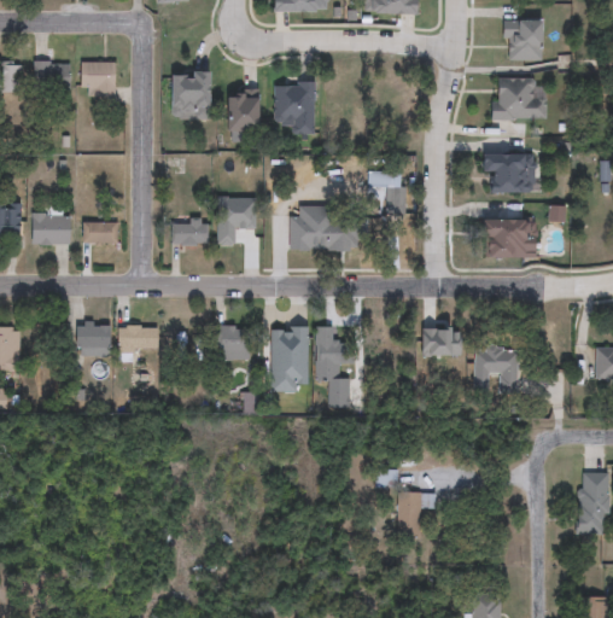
[(327,0),(327,13),(274,13),(274,0),(327,0)]
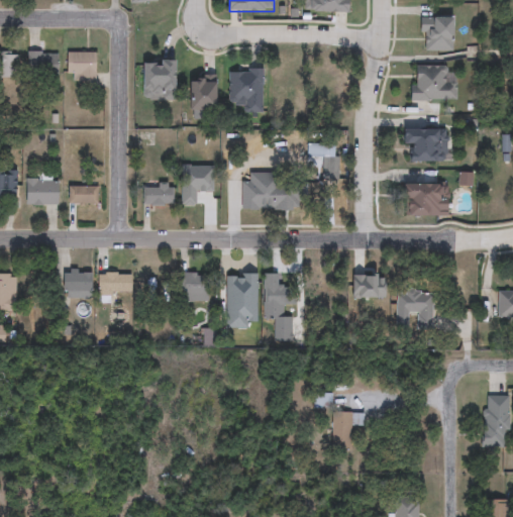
[(347,0),(347,13),(309,13),(309,0),(347,0)]
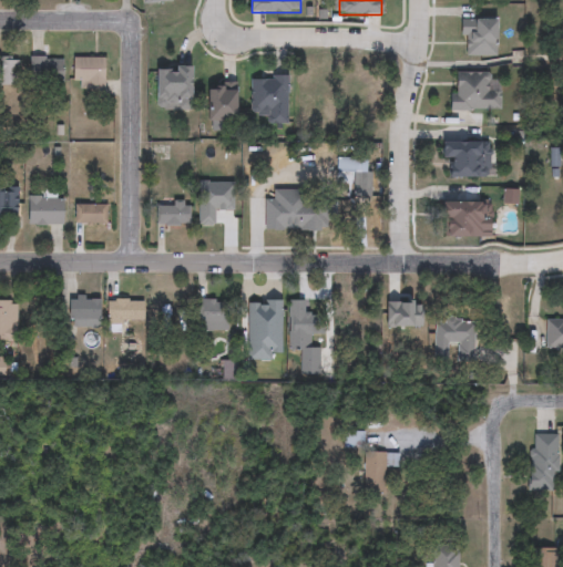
[(499,58),(469,58),(469,37),(467,37),(467,21),(499,21),(499,58)]
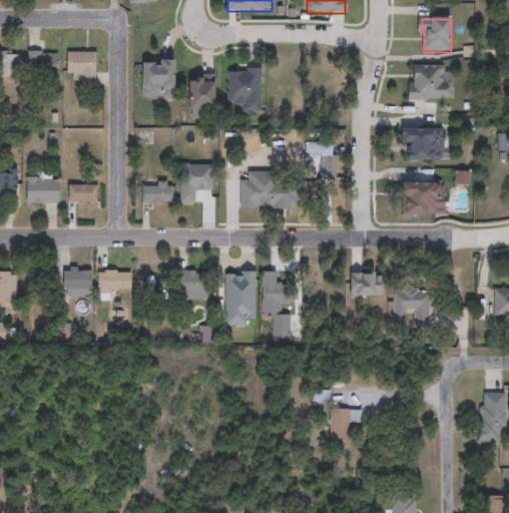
[(0,77),(0,52),(19,52),(19,77),(0,77)]
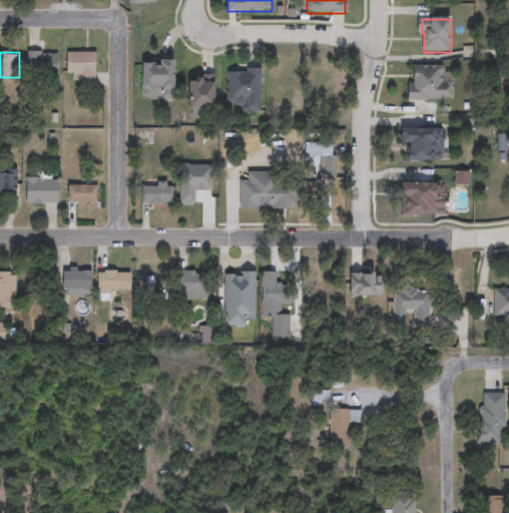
[(30,52),(60,52),(60,75),(30,75),(30,52)]
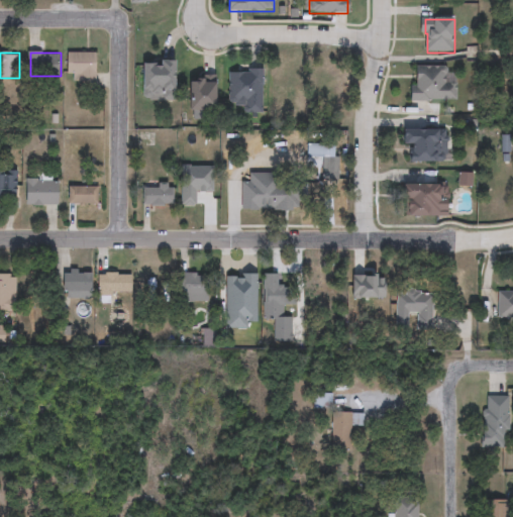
[(69,75),(69,54),(97,54),(97,80),(76,80),(76,75),(69,75)]
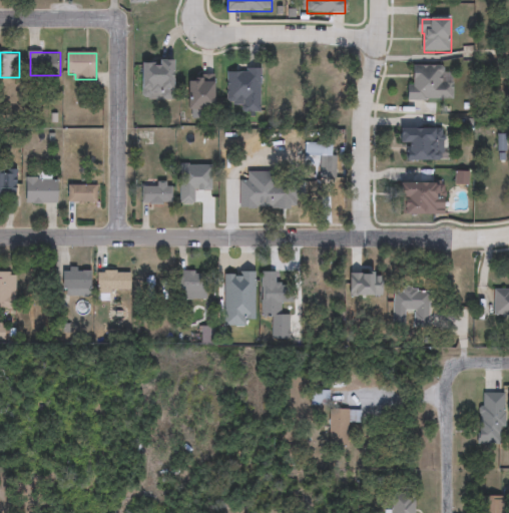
[(142,99),(142,61),(175,62),(174,99),(142,99)]
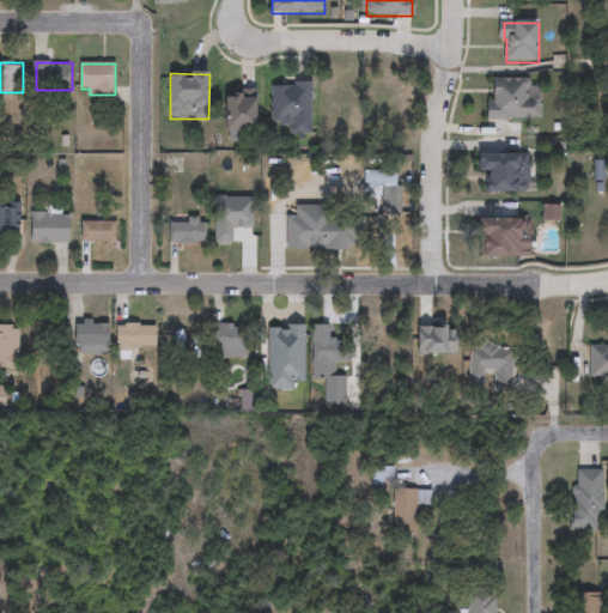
[(492,120),(492,79),(532,78),(532,95),(542,95),(542,119),(492,120)]
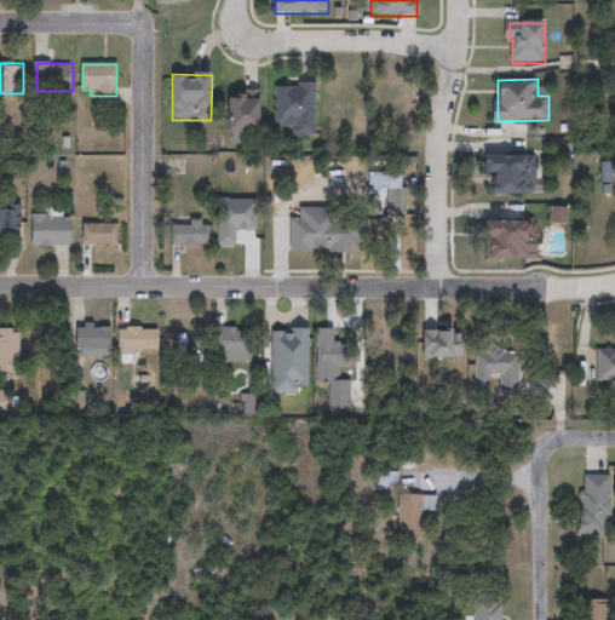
[(316,86),(316,137),(294,137),(294,124),(276,124),(276,86),(316,86)]
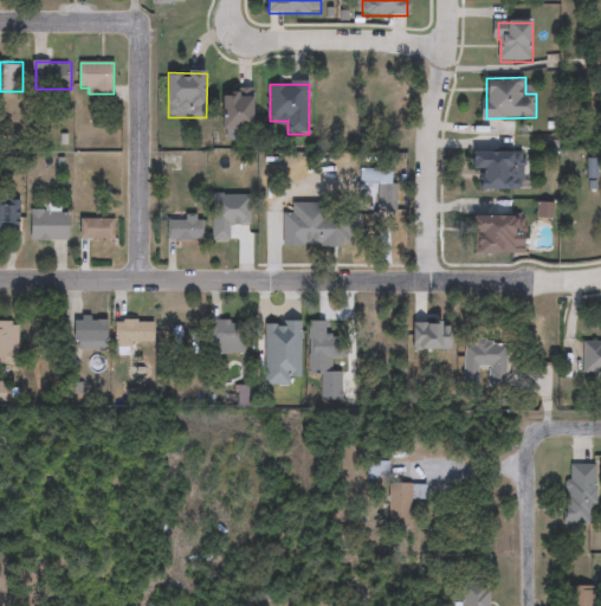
[(253,130),(224,130),(224,94),(253,94),(253,130)]
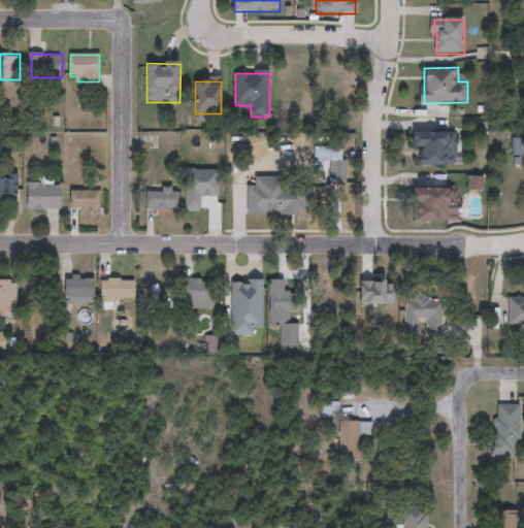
[(415,132),(458,132),(458,166),(419,166),(419,150),(415,150),(415,132)]
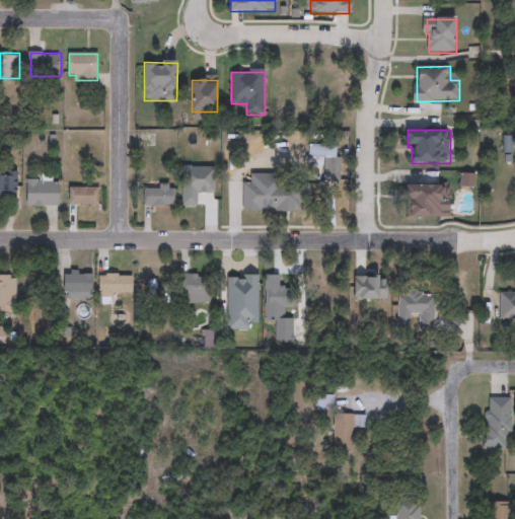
[(310,158),(310,145),(340,145),(340,180),(330,180),(330,158),(310,158)]
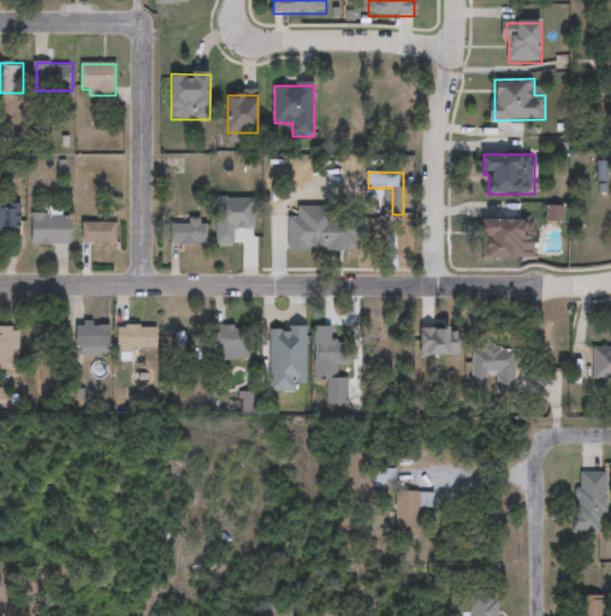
[(0,232),(0,202),(23,202),(23,232),(0,232)]
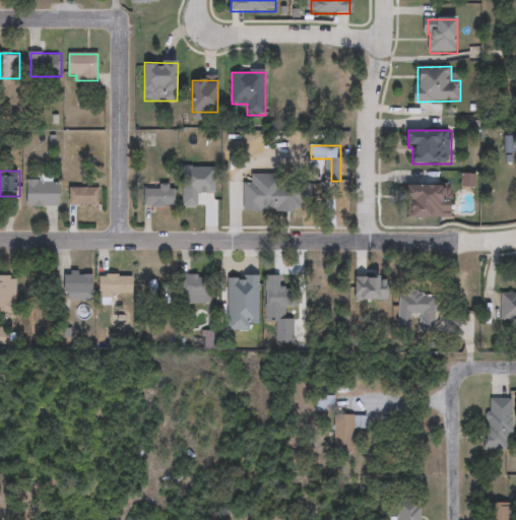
[(61,206),(27,206),(27,181),(61,181),(61,206)]
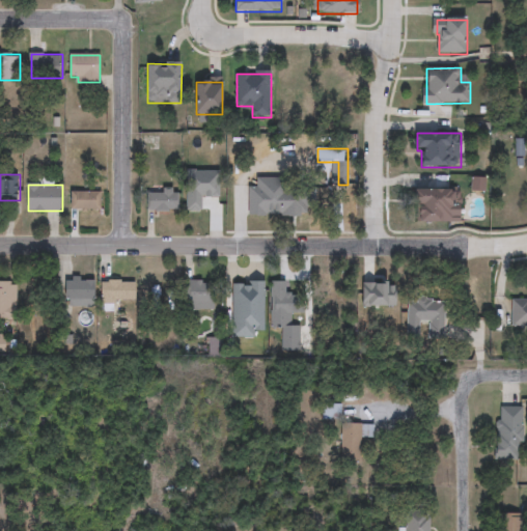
[(416,189),(463,189),(462,223),(416,222),(416,189)]
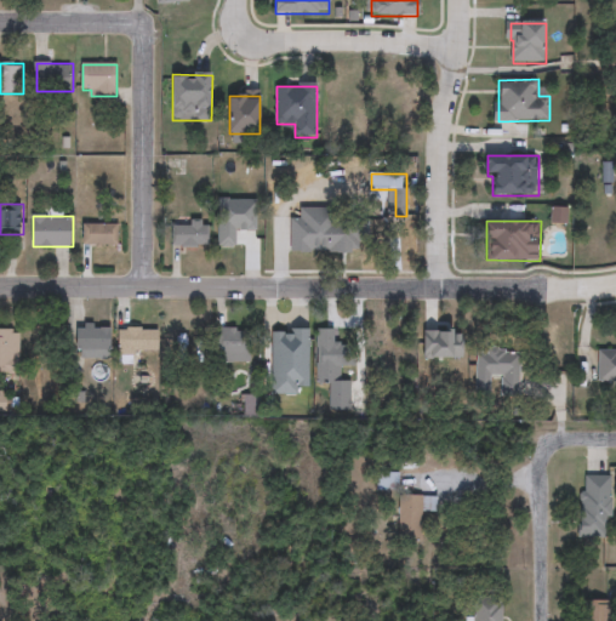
[(120,244),(84,244),(84,223),(120,223),(120,244)]
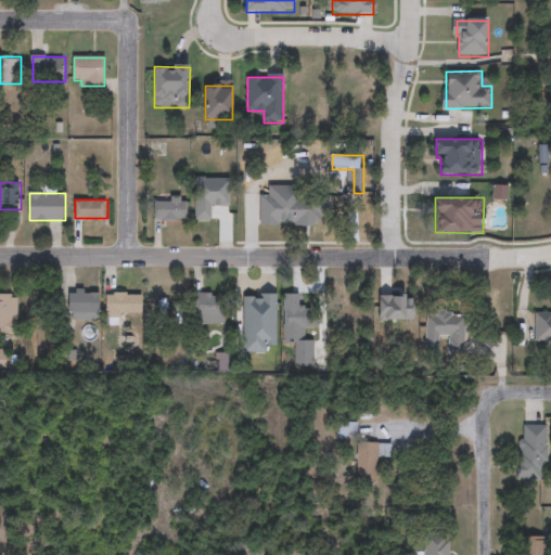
[(155,220),(155,199),(188,199),(188,220),(155,220)]
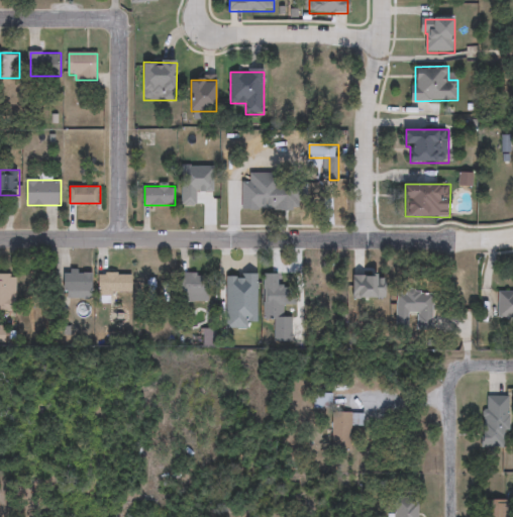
[(93,272),(93,298),(65,298),(65,272),(93,272)]
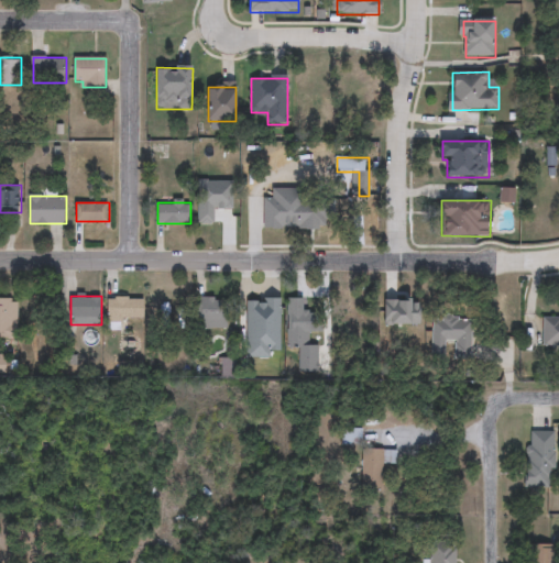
[(108,297),(144,297),(144,319),(108,319),(108,297)]
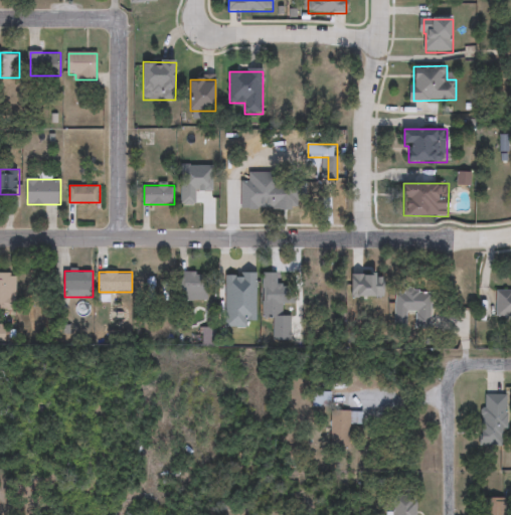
[(180,300),(180,272),(209,272),(209,300),(180,300)]
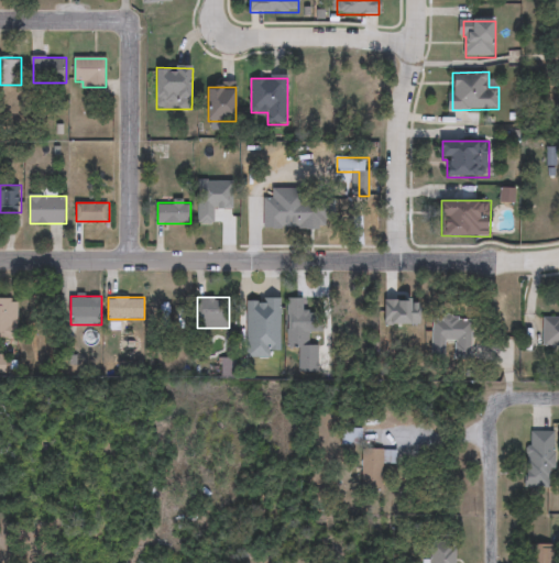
[(18,342),(0,342),(0,298),(20,299),(18,342)]
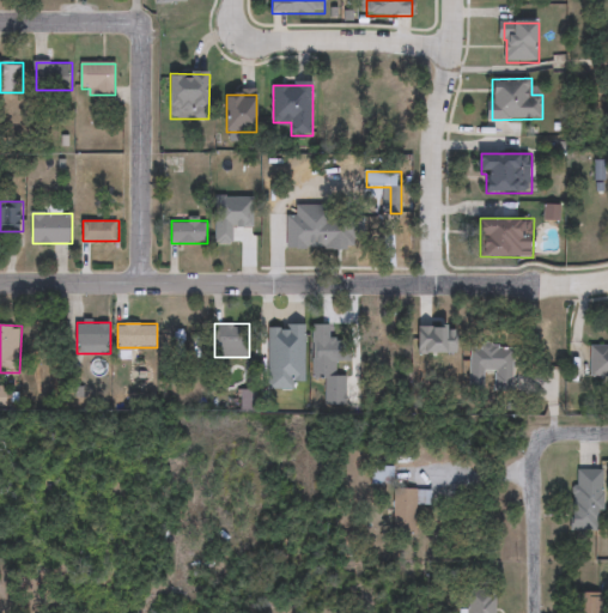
[(315,378),(314,325),(336,325),(336,339),(351,338),(351,360),(339,360),(339,378),(315,378)]
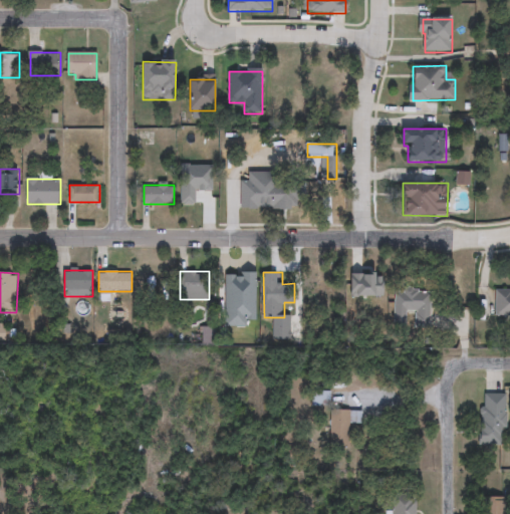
[(498,287),(509,287),(509,312),(498,312),(498,287)]
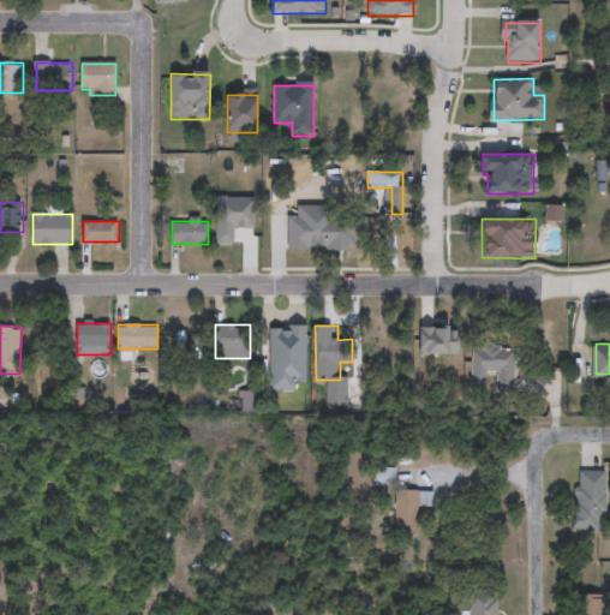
[(515,390),(494,389),(473,389),(474,348),(516,351),(515,390)]
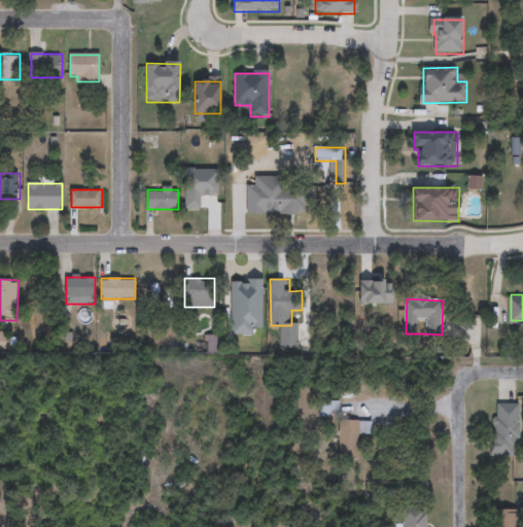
[(339,403),(339,414),(323,414),(323,403),(339,403)]
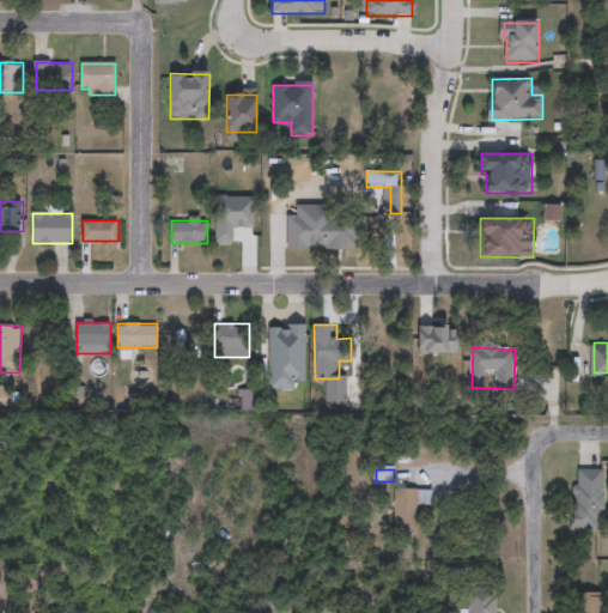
[(606,469),(605,529),(576,529),(577,469),(606,469)]
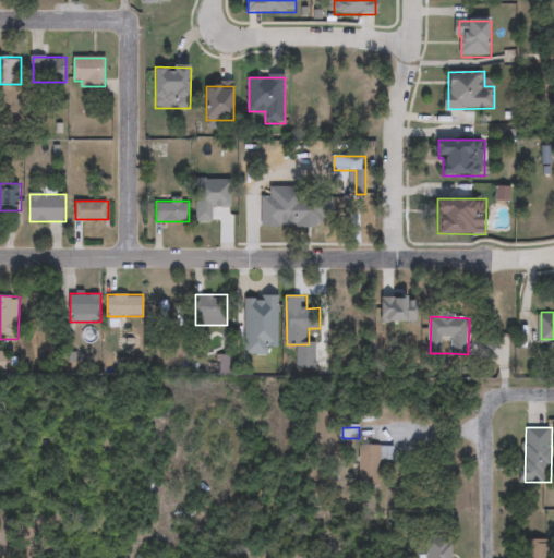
[(360,486),(360,445),(394,445),(394,459),(382,459),(382,486),(360,486)]
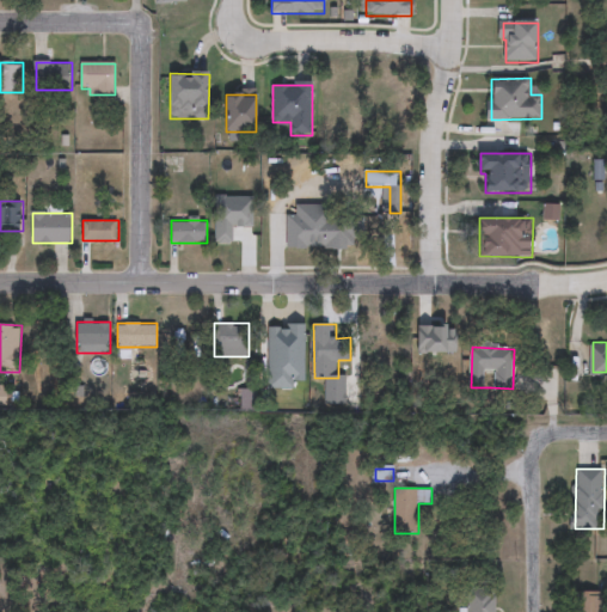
[(460,611),(461,611),(468,611),(468,588),(497,588),(496,611),(460,611)]
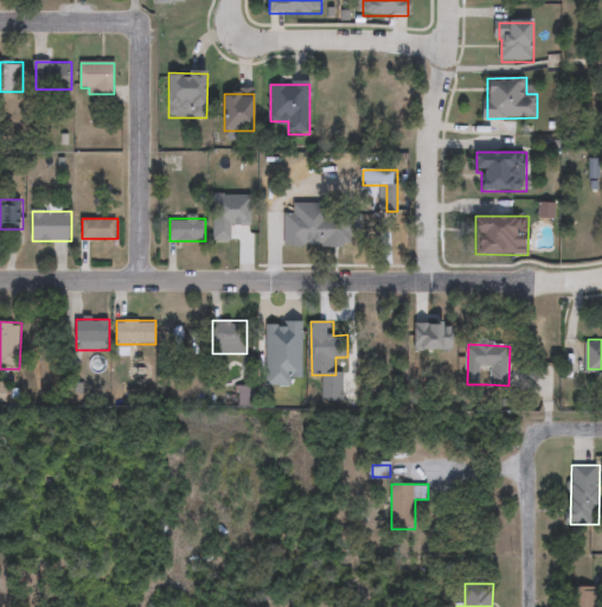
[(600,587),(600,605),(601,605),(601,606),(572,606),(572,587),(600,587)]
